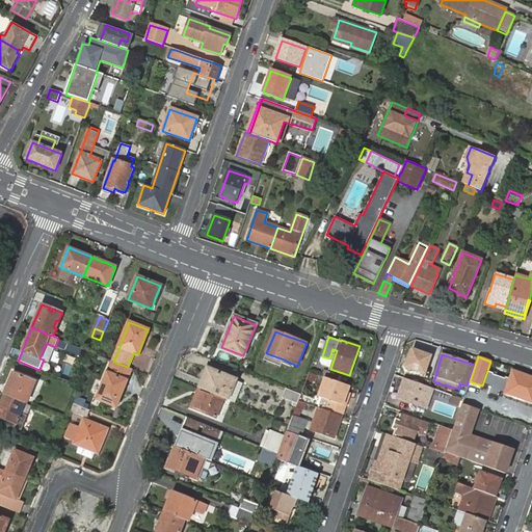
[(207,368),(200,388),(223,398),(228,400),(234,402),(242,382),(207,368)]
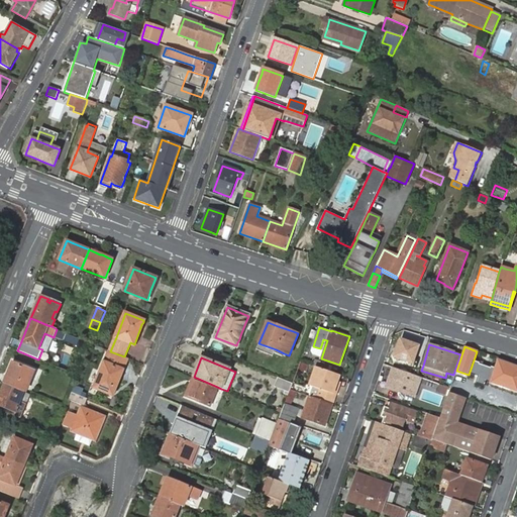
[(489,372),(487,377),(486,381),(492,384),(516,392),(516,367),(498,359),(496,368),(491,366),(489,372)]
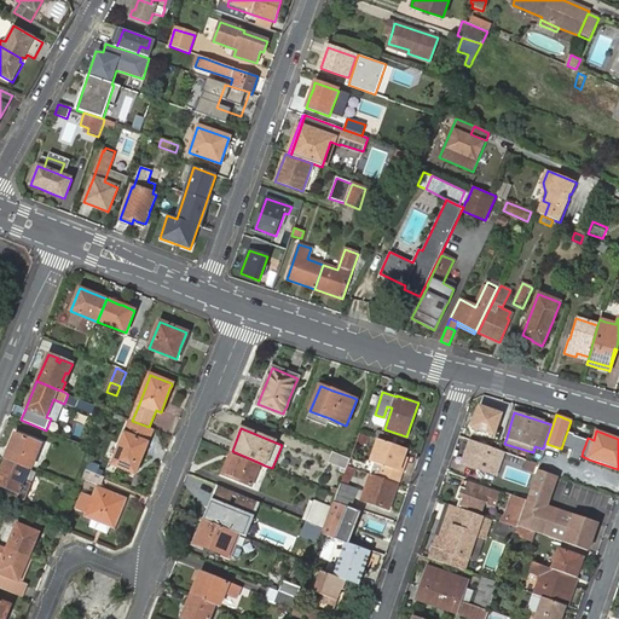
[(136,464),(139,466),(148,443),(126,433),(113,463),(133,473),(136,464)]
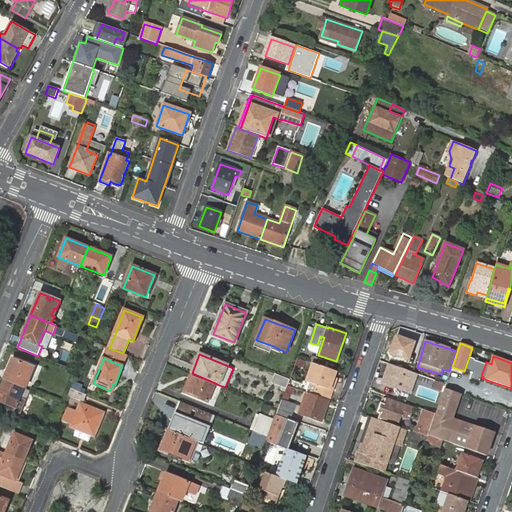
[(13,359),(4,380),(7,381),(24,388),(25,388),(34,368),(13,359)]
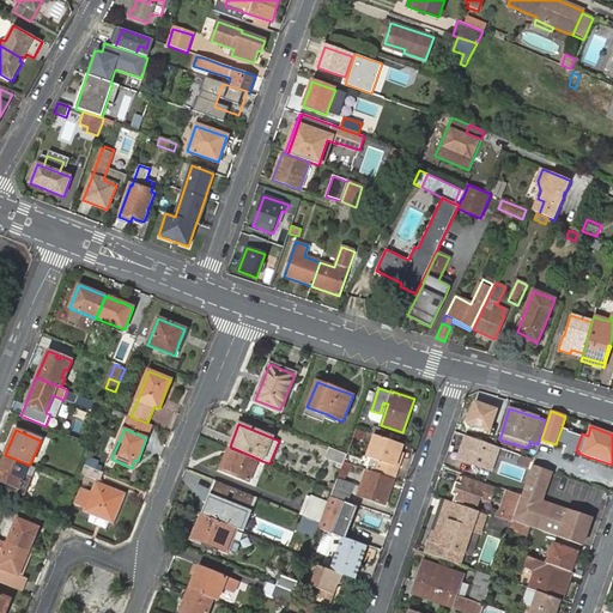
[(402,444),(378,436),(368,469),(389,478),(394,479),(398,467),(395,466),(399,454),(402,444)]
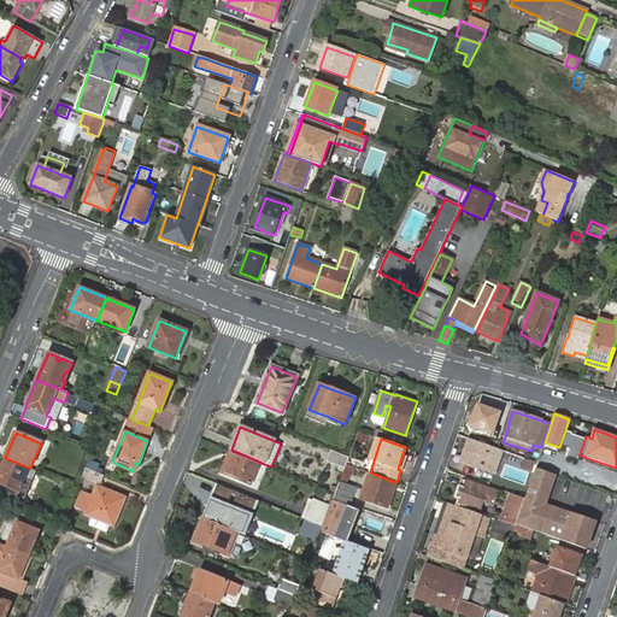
[(503,451),(470,439),(465,451),(468,452),(464,463),(494,474),(503,451)]
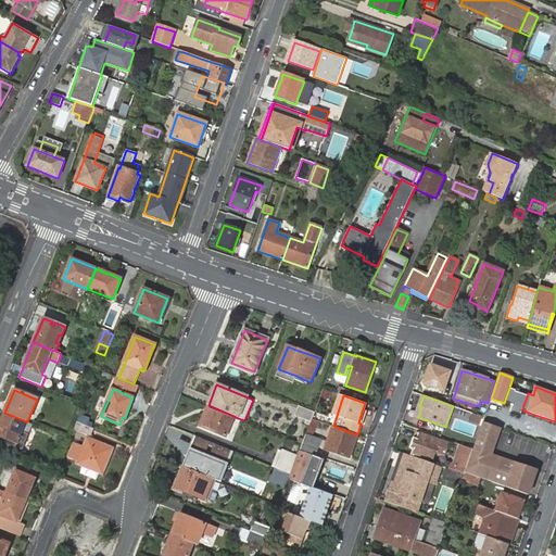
[(234,416),(209,405),(200,426),(225,437),(234,416)]
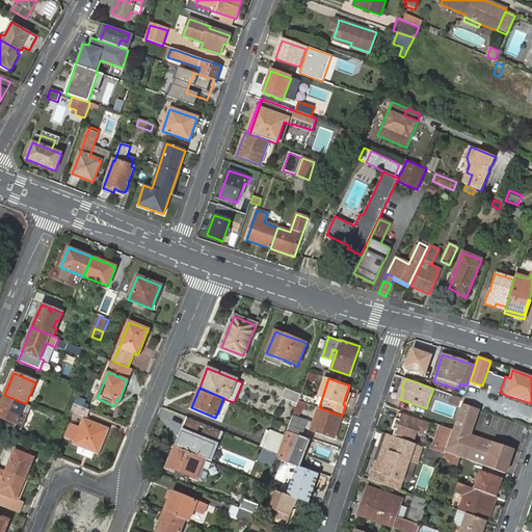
[(301,395),(286,389),(283,398),(297,404),(298,401),(301,395)]
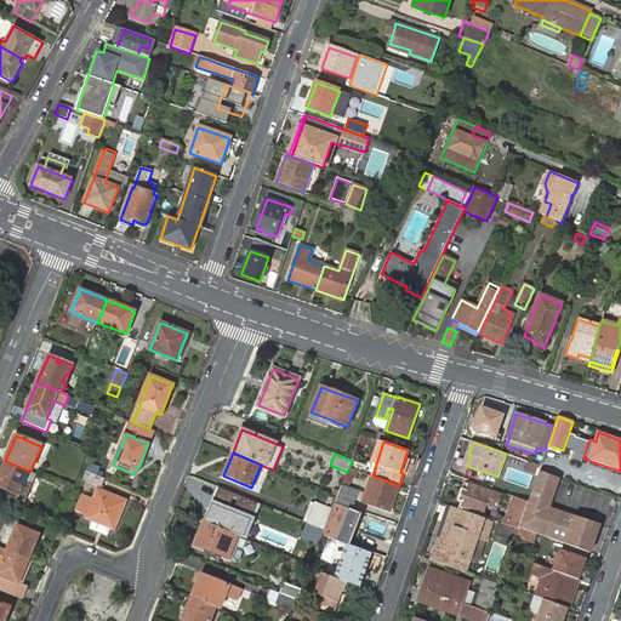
[(620,472),(620,471),(591,461),(588,465),(620,476),(620,472)]
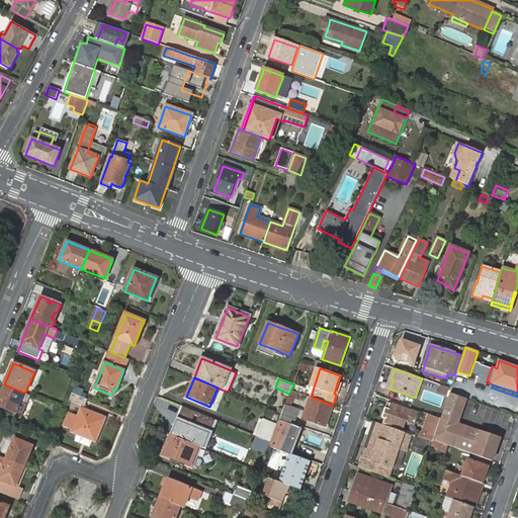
[(27,405),(30,396),(25,393),(24,393),(7,385),(0,403),(0,410),(21,419),(27,405)]
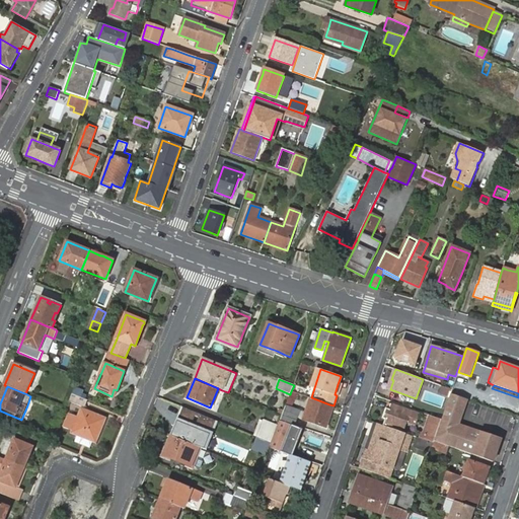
[(451,393),(452,389),(442,386),(440,392),(450,395),(451,393)]
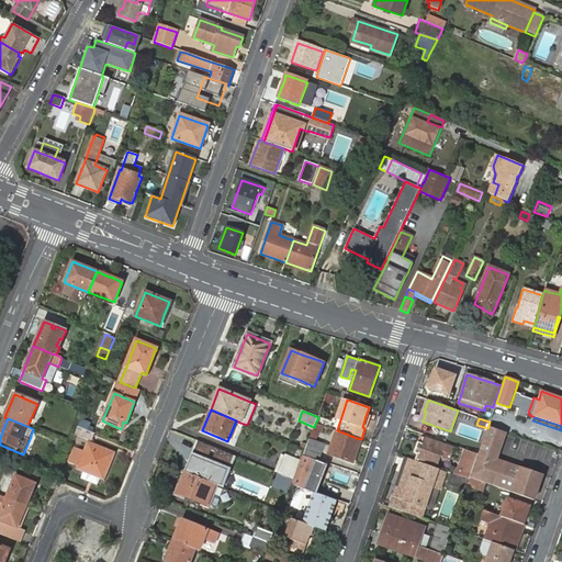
[(505,424),(491,418),(490,422),(489,426),(502,431),(505,424)]
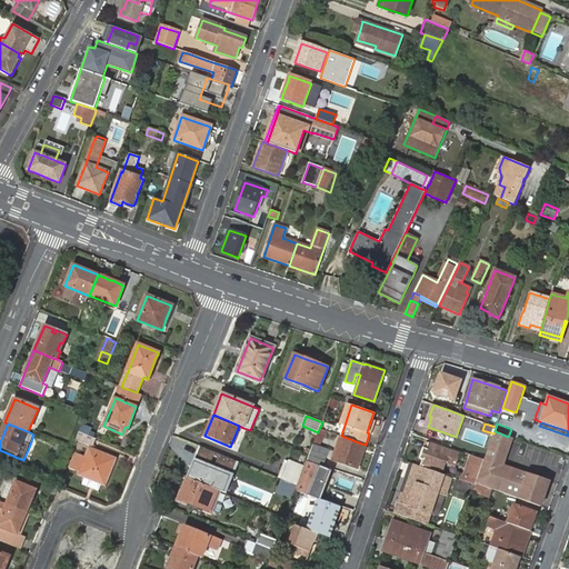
[(326,431),(319,429),(318,432),(313,445),(319,447),(326,431)]
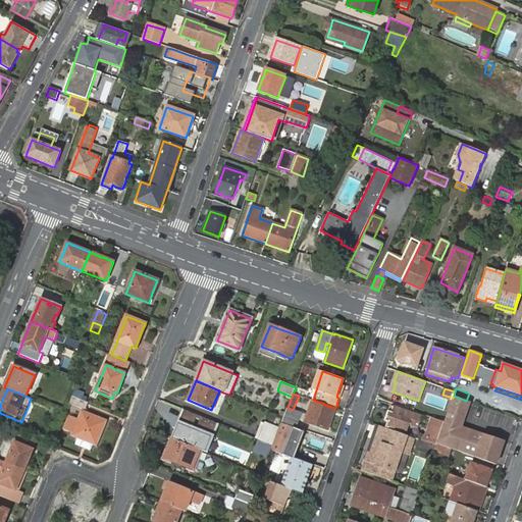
[(89,403),(72,396),(69,404),(86,410),(89,403)]
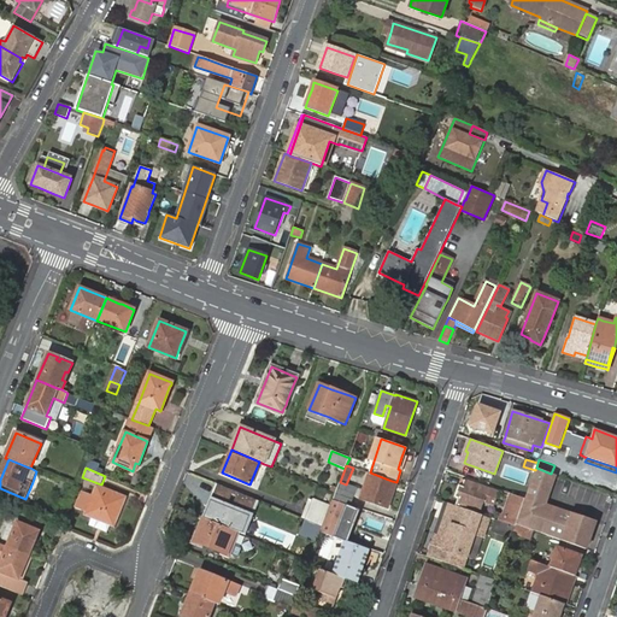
[(556,475),(551,474),(536,468),(535,470),(529,488),(524,499),(517,523),(516,524),(534,530),(562,540),(564,536),(588,545),(595,523),(559,510),(545,505),(556,475)]
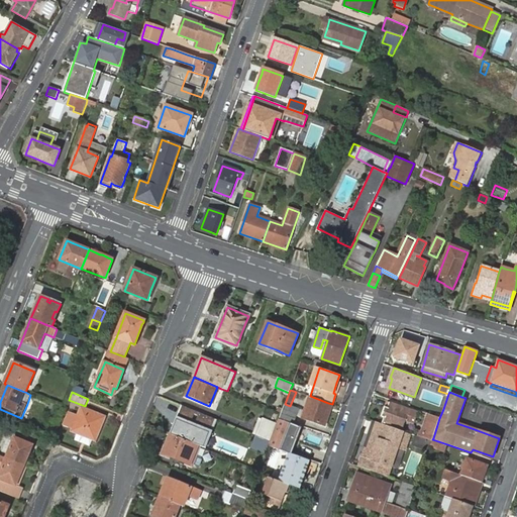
[(328,403),(309,396),(304,412),(302,418),(325,425),(329,414),(325,412),(328,403)]
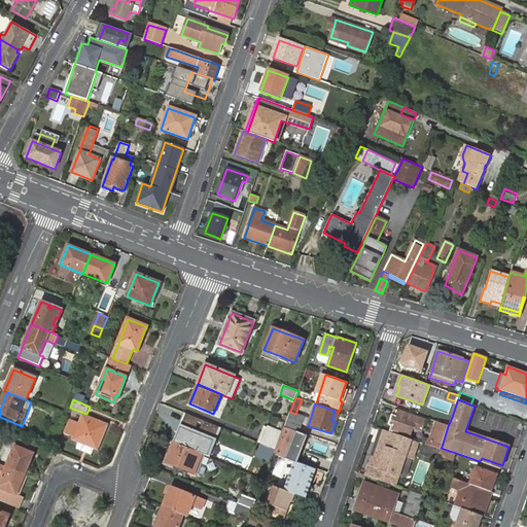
[(53,411),(50,417),(58,419),(60,414),(53,411)]
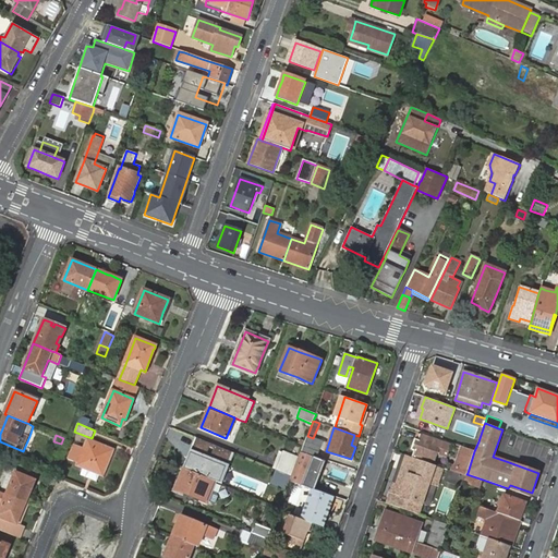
[(415,450),(413,457),(412,458),(431,464),(434,457),(435,458),(438,450),(447,453),(450,445),(421,435),(419,440),(415,439),(412,449),(415,450)]
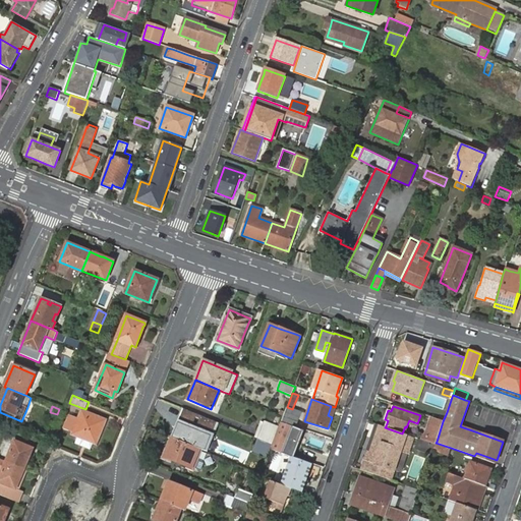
[(283,415),(281,421),(296,426),(299,419),(301,413),(292,409),(287,407),(283,415)]
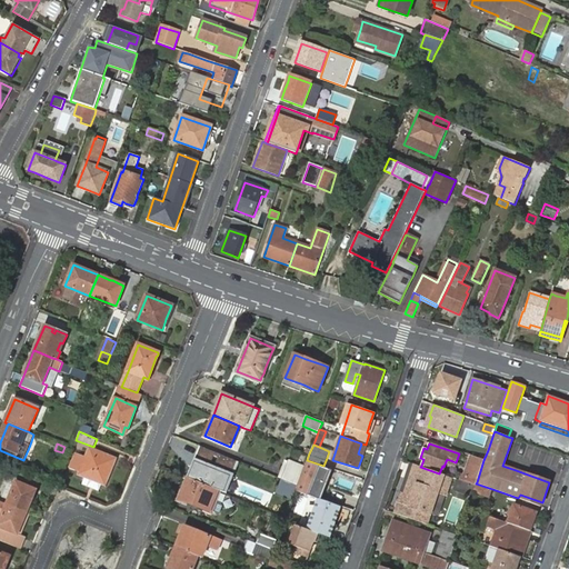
[(200,447),(187,479),(215,489),(217,490),(225,493),(237,461),(200,447)]
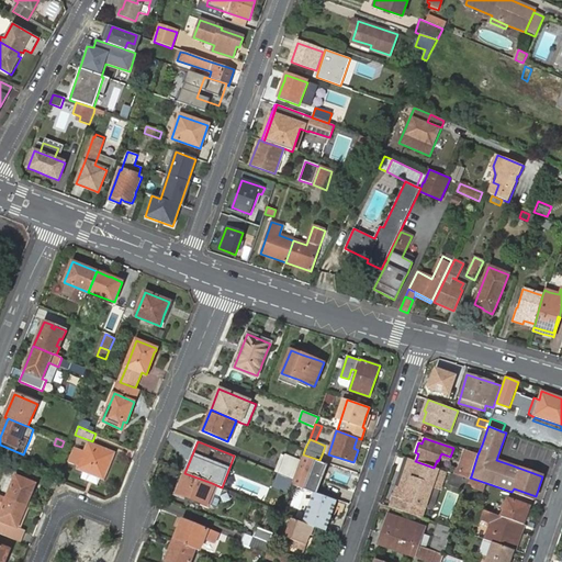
[(104,467),(110,452),(89,444),(85,453),(75,450),(70,461),(80,465),(79,468),(90,472),(87,480),(98,484),(101,478),(103,478),(108,468),(104,467)]
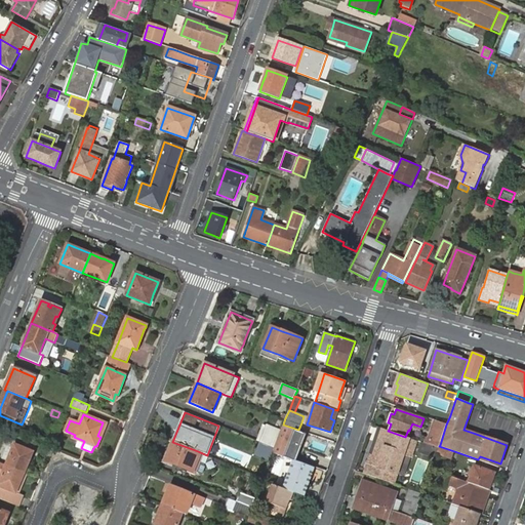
[(439,448),(439,446),(440,445),(446,425),(440,421),(428,417),(427,420),(433,422),(435,423),(430,440),(428,439),(427,439),(425,443),(434,446),(439,448)]
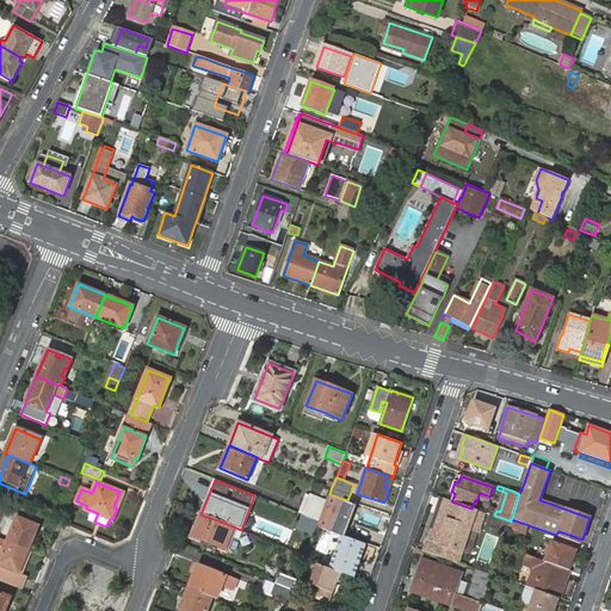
[(123,493),(119,492),(113,507),(117,508),(123,493)]
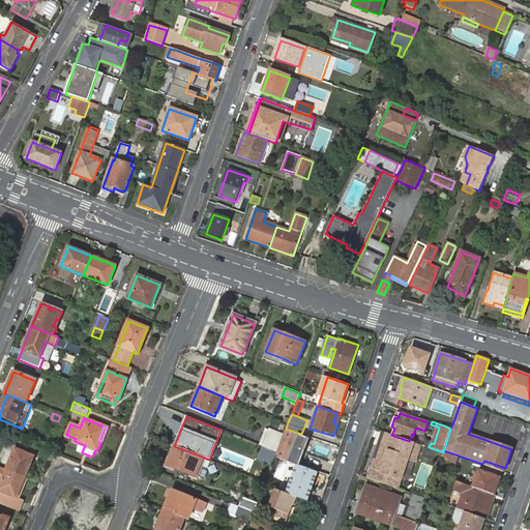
[(262,446),(276,452),(284,435),(268,429),(262,446)]
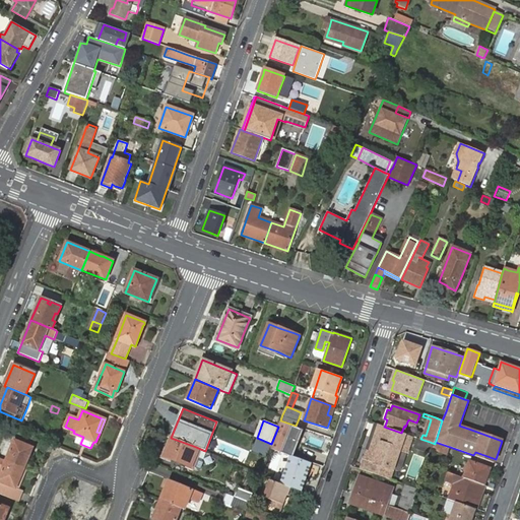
[(289,456),(293,457),(304,431),(280,421),(270,448),(289,456)]
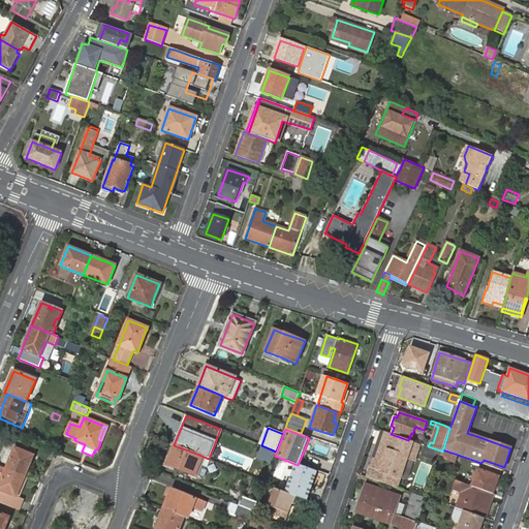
[(254,458),(259,442),(225,431),(220,446),(254,458)]
